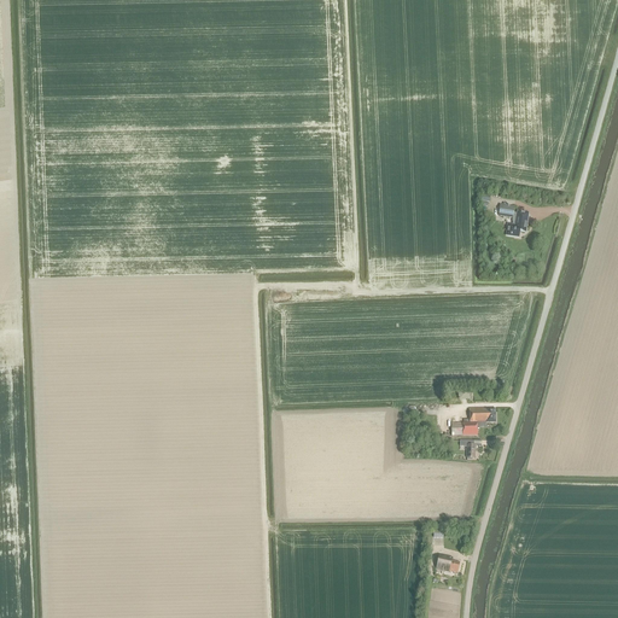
[(505,237),(519,238),(520,232),(526,233),(529,213),(517,210),(517,214),(513,213),(514,207),(500,204),(499,216),(512,219),(512,220),(513,222),(513,223),(513,225),(507,223),(505,237)]
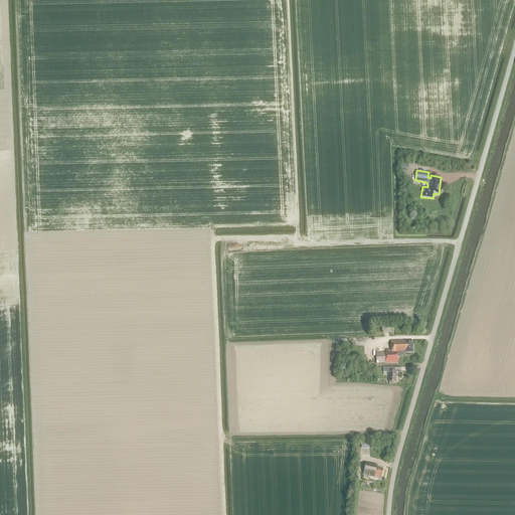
[(382,333),(392,333),(391,324),(382,325),(382,333)]
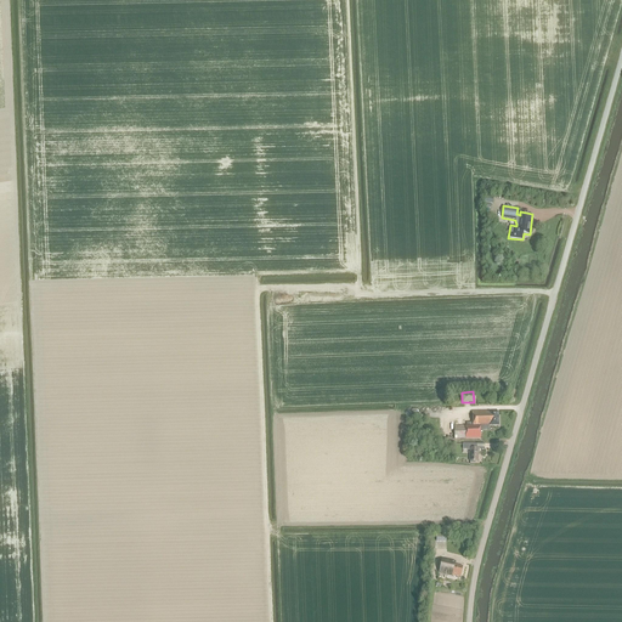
[(499,425),(498,413),(498,412),(488,412),(488,411),(473,412),(473,423),(467,423),(467,427),(454,427),(454,439),(480,439),(480,428),(490,428),(490,425),(499,425)]
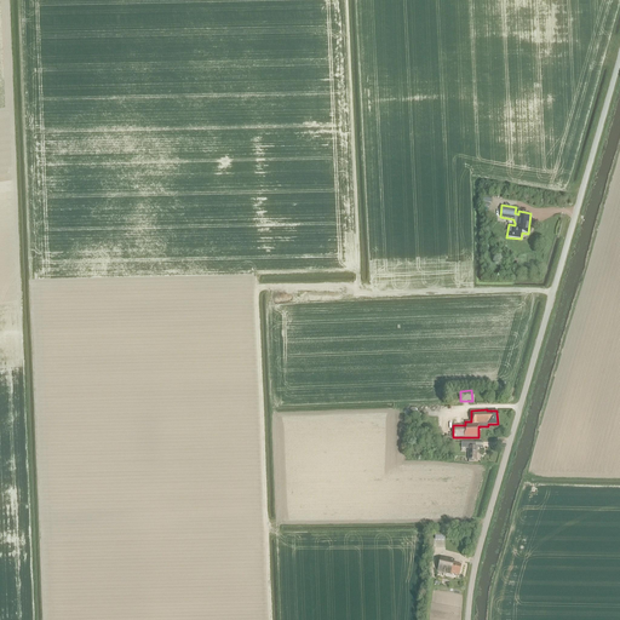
[(476,447),(475,447),(476,443),(461,442),(461,448),(466,448),(469,448),(468,459),(469,459),(469,463),(474,463),(474,460),(476,460),(476,447)]
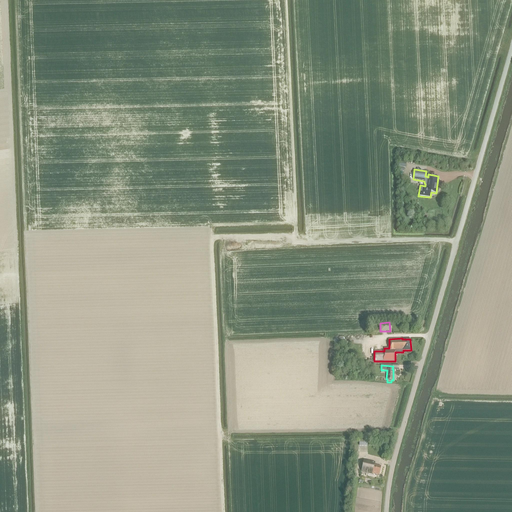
[(379,475),(381,466),(374,465),(375,462),(364,460),(361,472),(372,474),(372,473),(379,475)]
